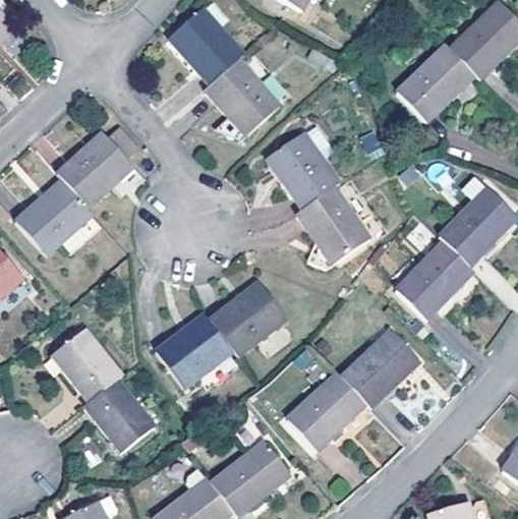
[(2,0),(0,0),(0,7),(5,14),(11,9),(2,0)]
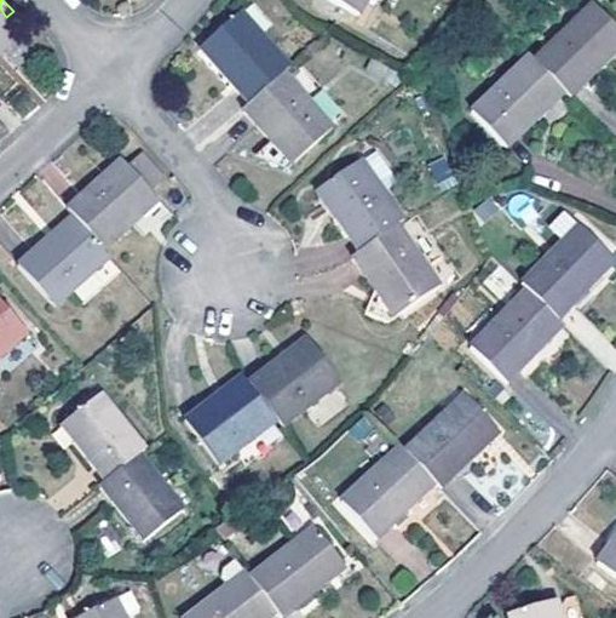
[(370,0),(330,0),(361,17),(370,0)]
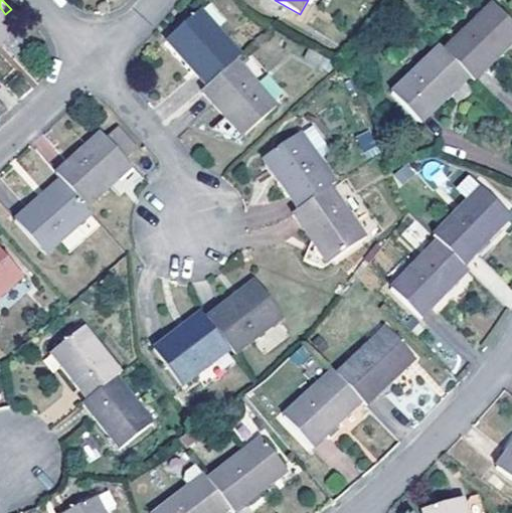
[(468,72),(472,76),(498,51),(493,46),(511,27),(511,21),(492,0),(489,0),(443,46),(463,67),(468,72)]
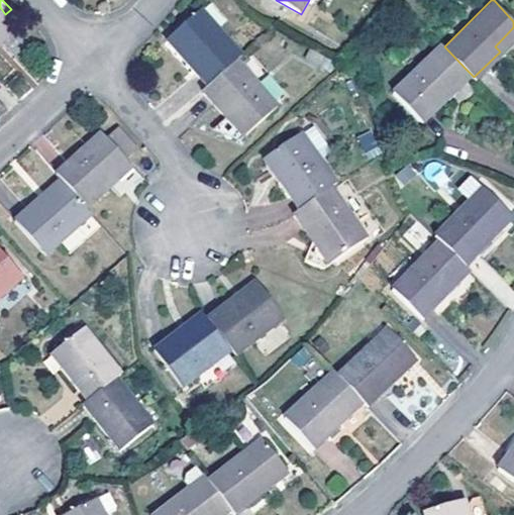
[(0,33),(13,23),(5,14),(0,7),(0,33)]
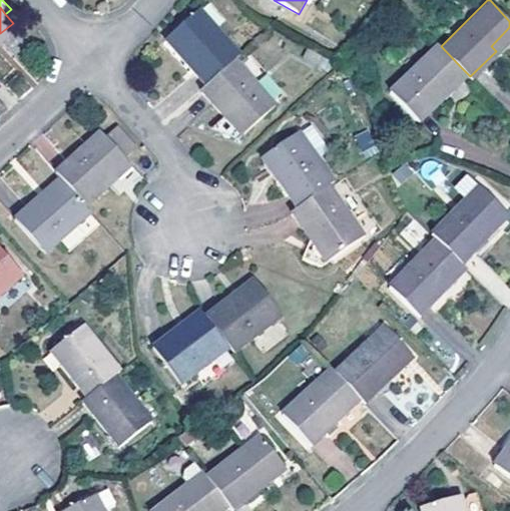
[(233,55),(238,50),(215,23),(211,25),(195,7),(165,34),(205,80),(233,55)]
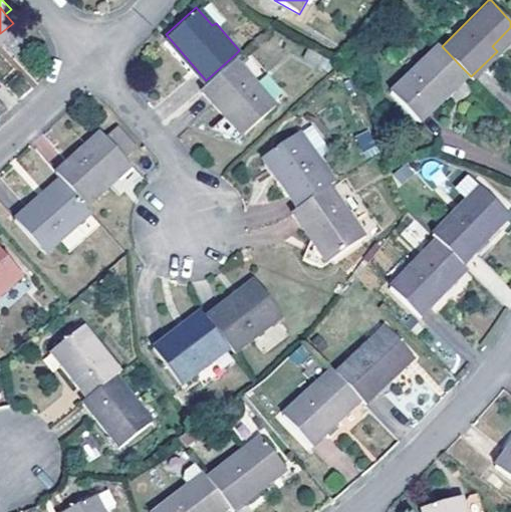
[(510,27),(492,46),(497,51),(510,36),(510,27)]
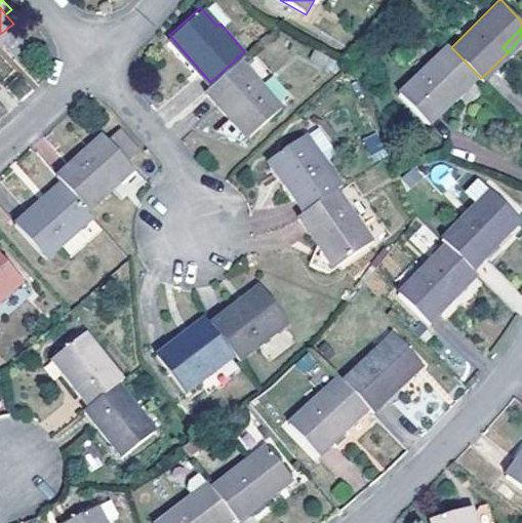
[(448,91),(472,69),(451,47),(447,43),(399,92),(430,123),(454,97),(448,91)]
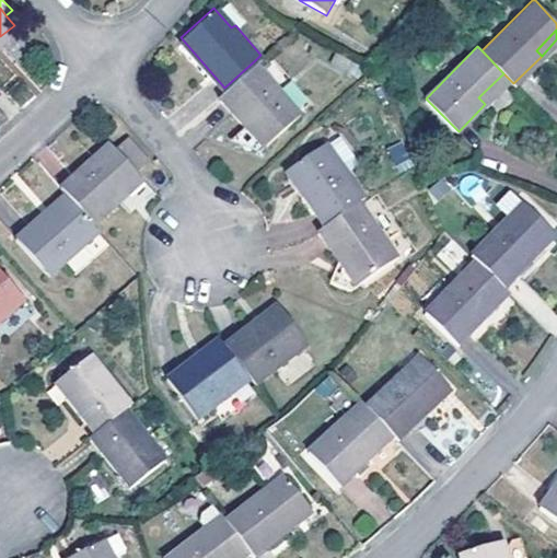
[(298,107),(255,60),(224,88),(219,93),(244,121),(247,118),(265,138),(298,107)]
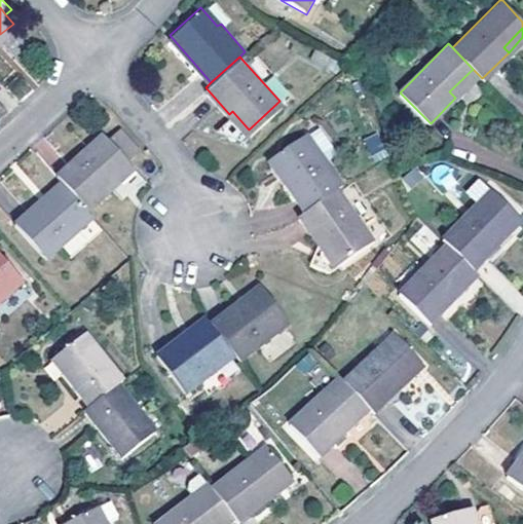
[(455,98),(478,74),(473,69),(449,91),(455,98)]
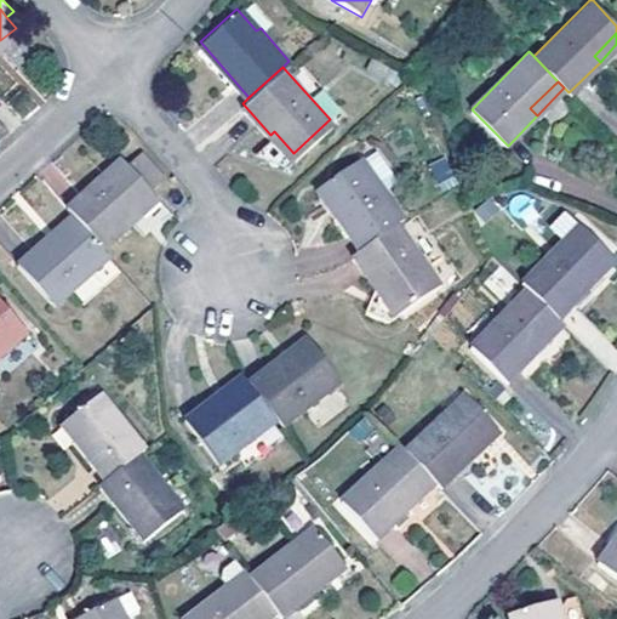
[(293,153),(274,131),(270,135),(257,145),(285,159),(293,153)]
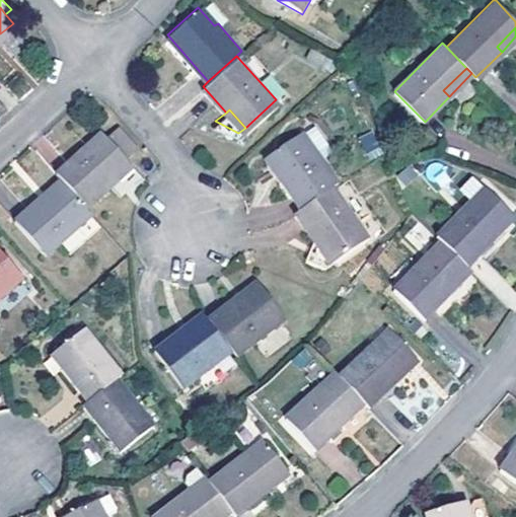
[(317,122),(305,130),(323,156),(335,148),(317,122)]
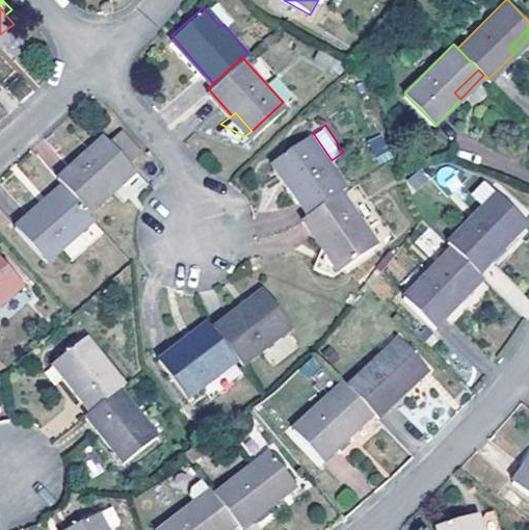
[(121,129),(109,139),(127,158),(137,149),(121,129)]
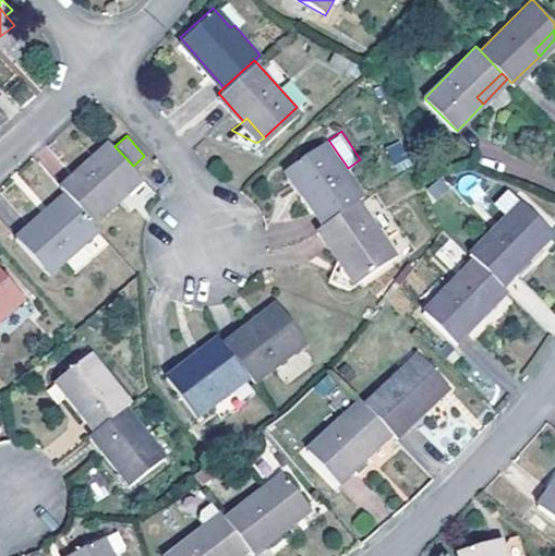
[(358,196),(363,192),(348,168),(328,140),(327,137),(291,164),(305,185),(302,188),(323,220),(358,196)]
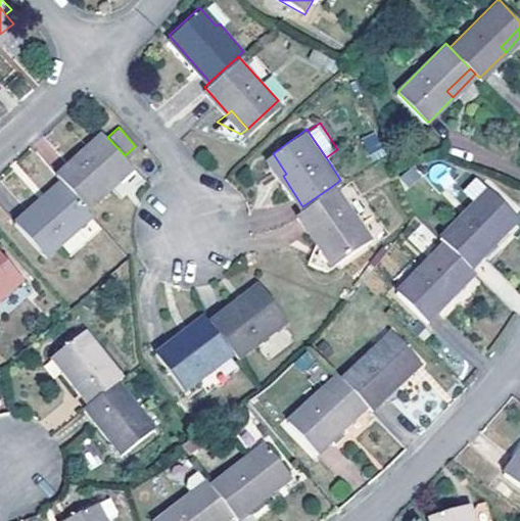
[(61,180),(87,207),(113,183),(111,181),(131,162),(125,155),(107,137),(102,131),(55,173),(61,180)]
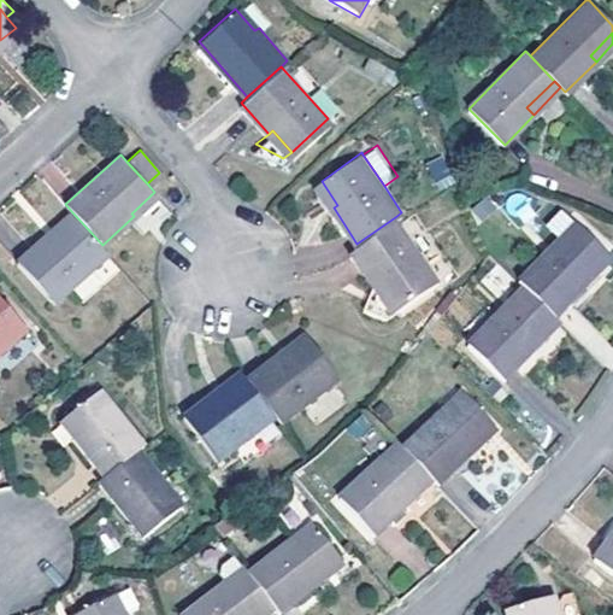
[(443,168),(431,176),(437,187),(451,177),(443,168)]
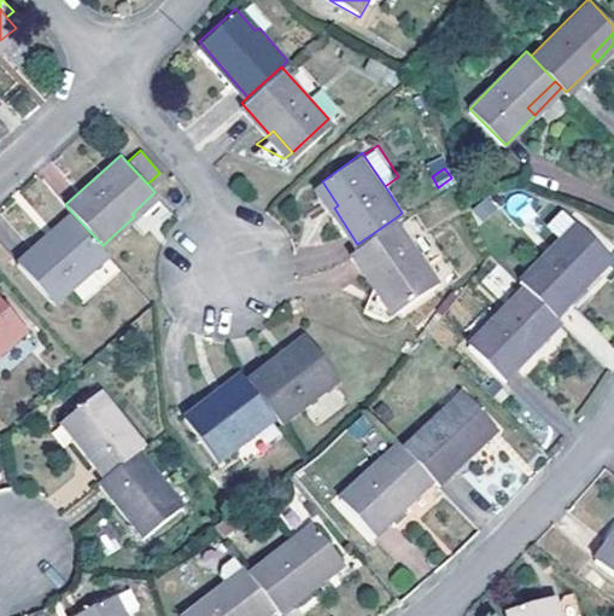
[(448,271),(407,209),(402,213),(396,218),(437,278),(448,271)]
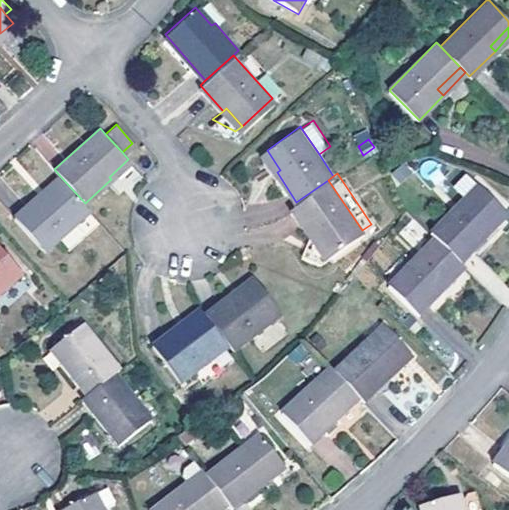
[(43,249),(89,208),(85,203),(60,176),(43,194),(40,190),(14,215),(43,249)]
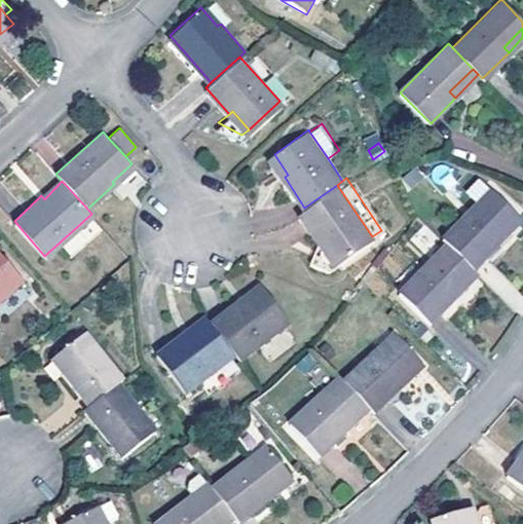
[(372,236),(337,185),(304,208),(300,211),(319,239),(323,237),(337,259),(372,236)]
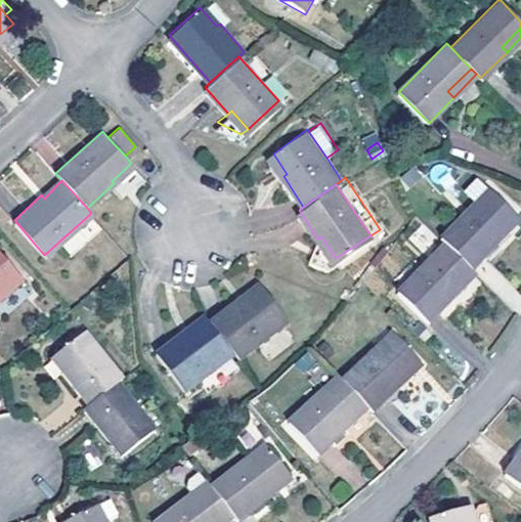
[(484,188),(438,235),(443,241),(470,266),(494,242),(488,235),(509,214),(484,188)]
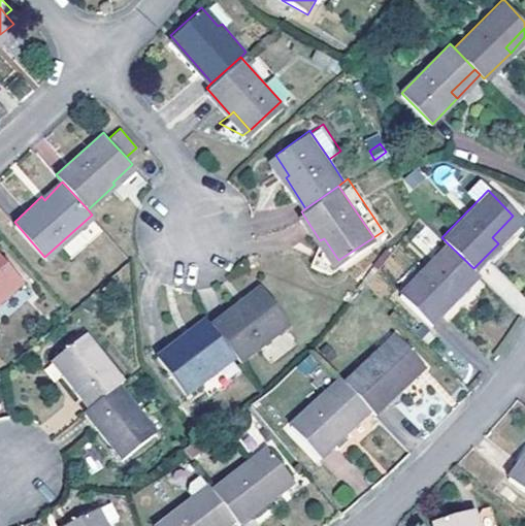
[(519,222),(513,216),(492,237),(498,243),(519,222)]
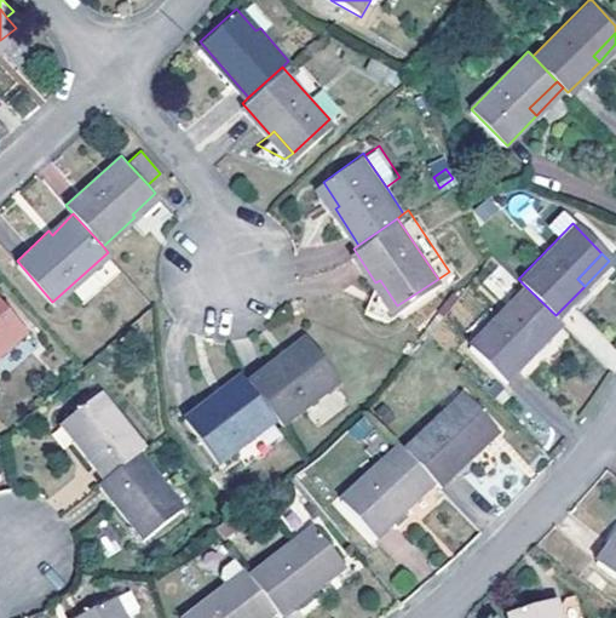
[(556,315),(524,285),(467,341),(506,381),(535,349),(529,342),(556,315)]
